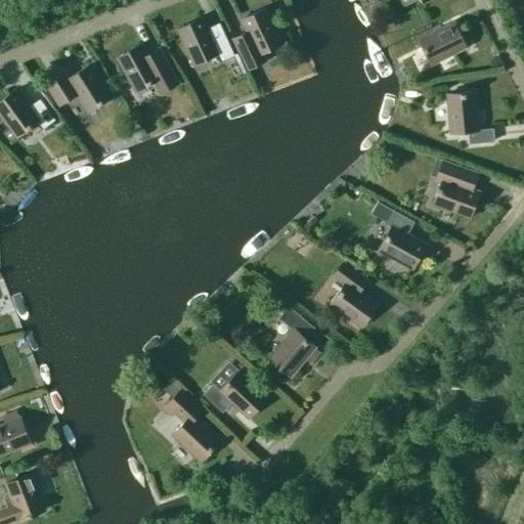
[(266,6),(241,18),(246,31),(229,39),(244,70),(261,61),(258,53),(282,42),(266,6)]
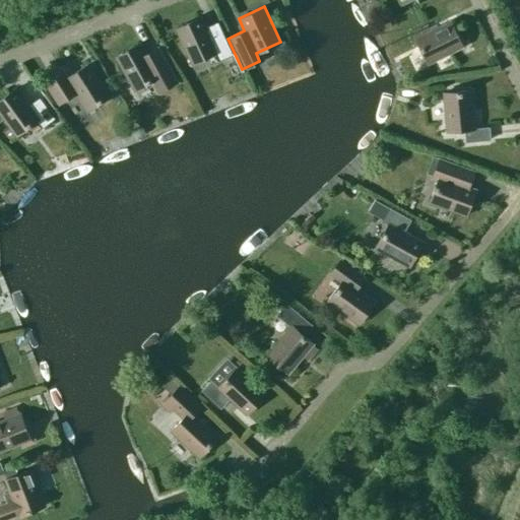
[(201,16),(176,28),(192,63),(216,52),(219,59),(232,54),(221,31),(210,37),(201,16)]
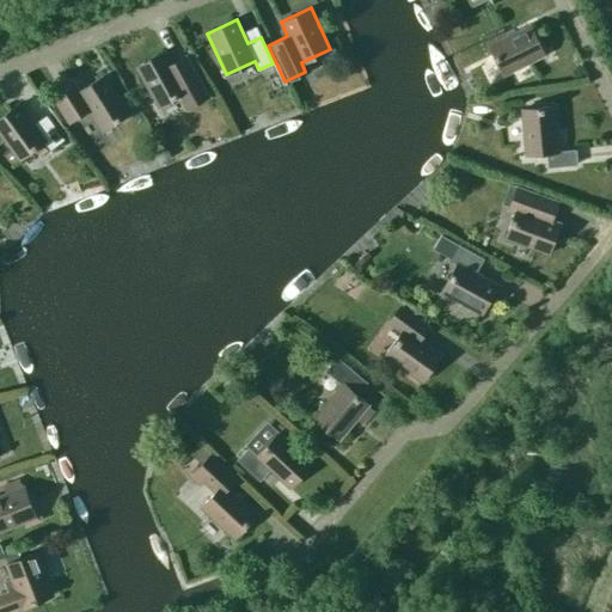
[(545,54),(530,24),(507,36),(503,29),(488,37),(490,43),(489,44),(505,74),(545,54)]
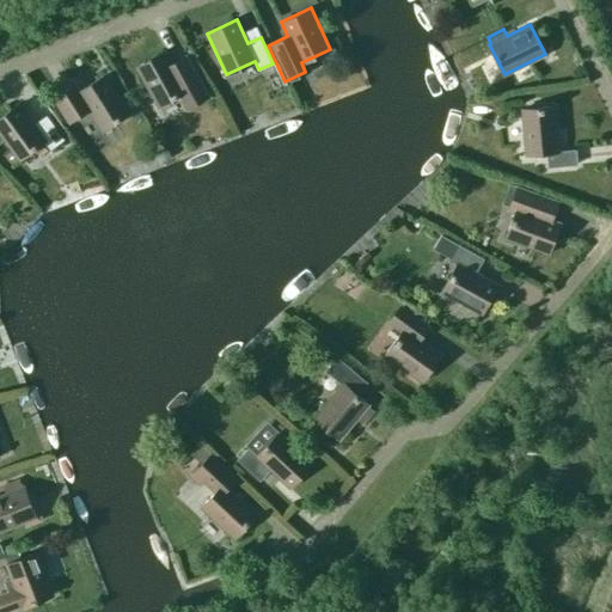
[(165,50),(135,66),(158,106),(185,91),(193,103),(207,96),(190,66),(178,73),(165,50)]
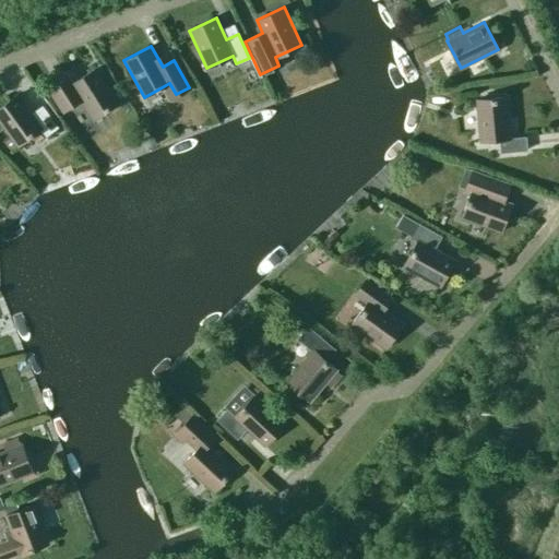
[(253,61),(250,62),(258,79),(261,78),(253,61)]
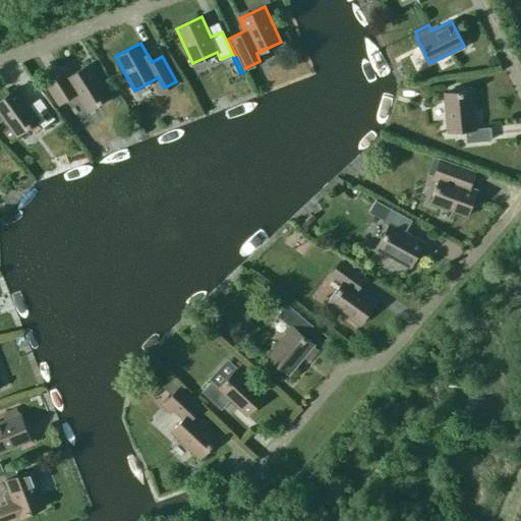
[(110,96),(90,63),(66,77),(63,71),(52,78),(65,99),(75,93),(87,111),(110,96)]
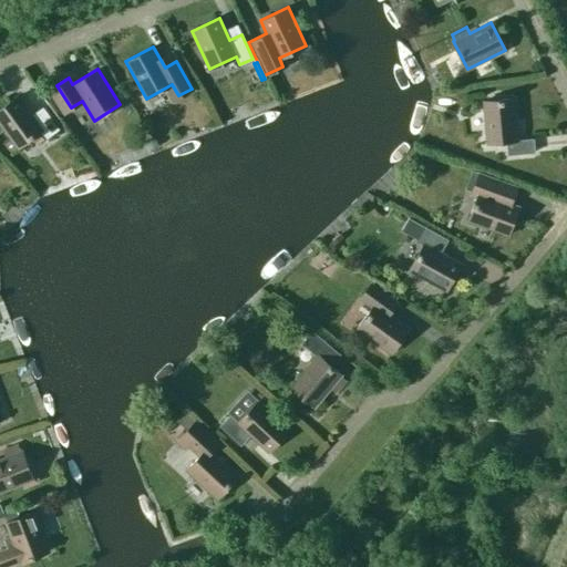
[(58,129),(42,107),(32,115),(18,95),(0,107),(0,124),(17,147),(41,131),(47,137),(58,129)]
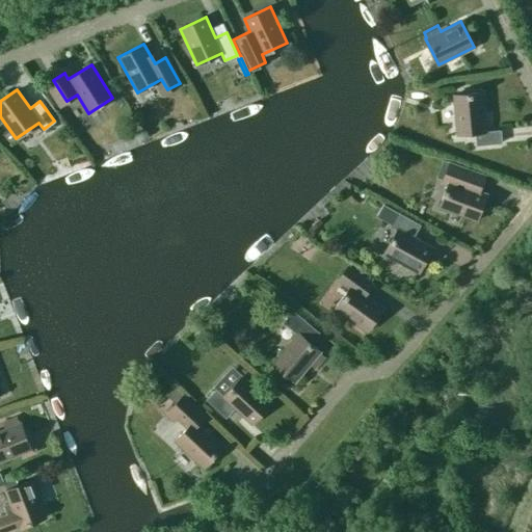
[(477,144),(502,142),(501,130),(485,131),(482,91),(453,95),(457,134),(476,132),(477,144)]
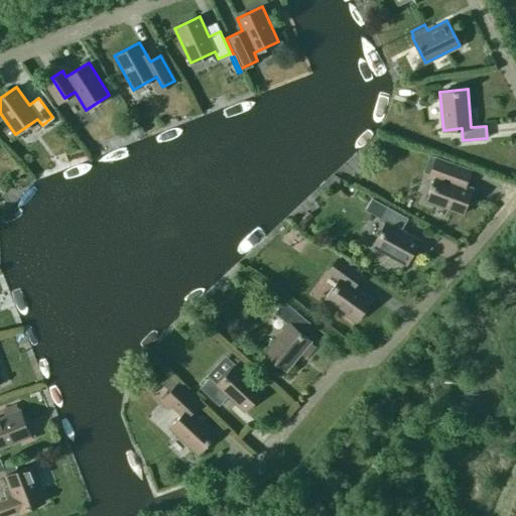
[(471,168),(421,151),(415,167),(430,172),(429,175),(434,177),(431,187),(434,188),(431,197),(428,196),(426,201),(463,214),(473,186),(465,183),(471,168)]
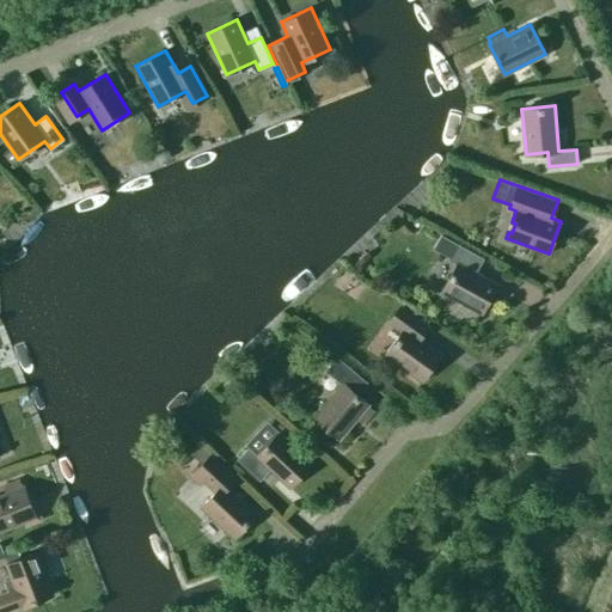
[(483,258),(458,244),(440,234),(432,249),(451,258),(450,259),(458,263),(442,292),(482,313),(497,283),(476,271),(483,258)]
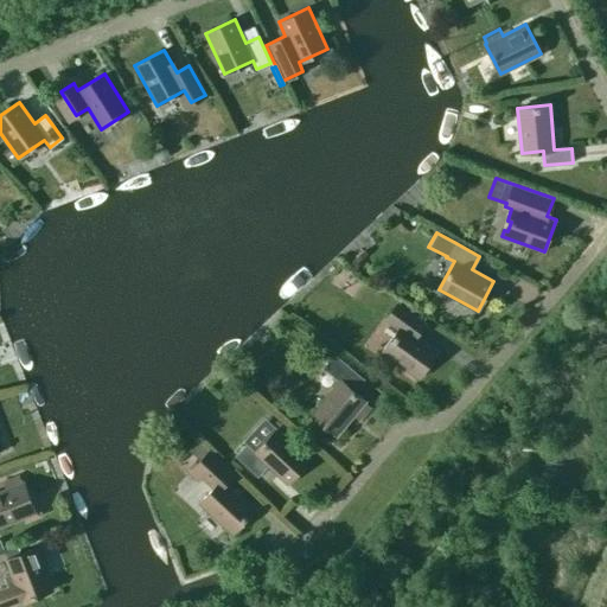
[(340,280),(338,294),(356,298),(358,283),(340,280)]
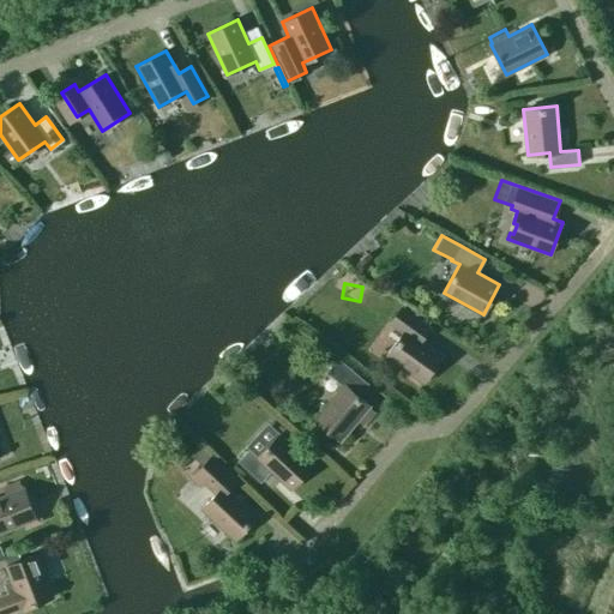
[(431,327),(402,307),(390,323),(403,332),(386,356),(423,383),(443,355),(422,339),(431,327)]
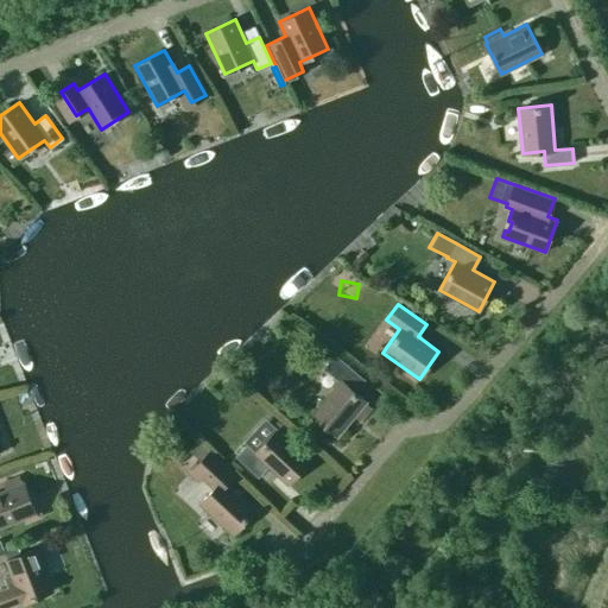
[(325,368),(340,381),(311,415),(337,436),(354,416),(360,420),(372,407),(366,403),(366,401),(355,392),(363,381),(334,358),(325,368)]
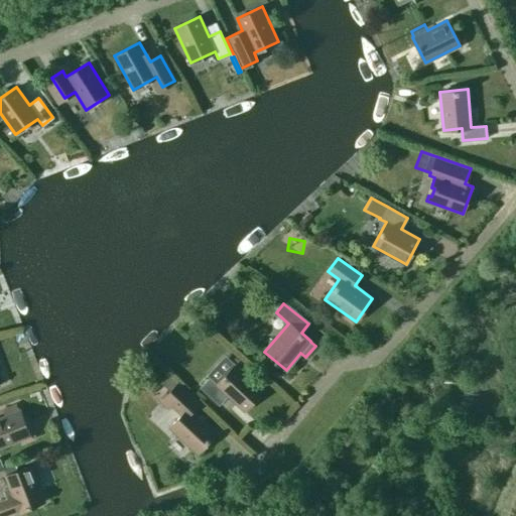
[(263,390),(235,364),(217,384),(210,377),(201,387),(220,404),(228,395),(244,411),(263,390)]
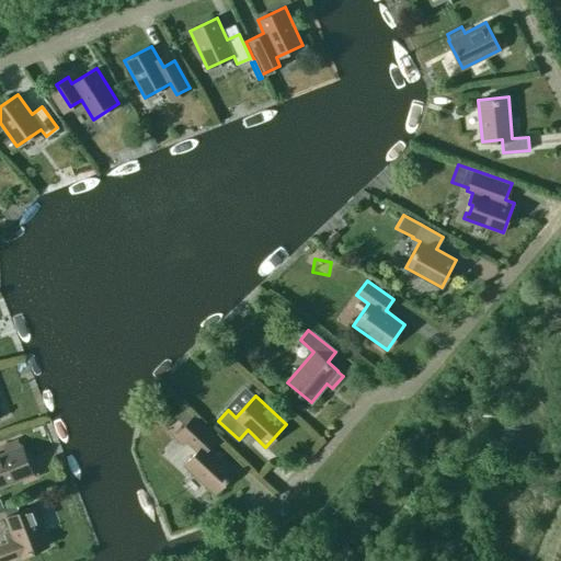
[(193,416),(174,436),(183,444),(186,441),(197,450),(184,465),(215,493),(236,471),(209,446),(217,438),(193,416)]
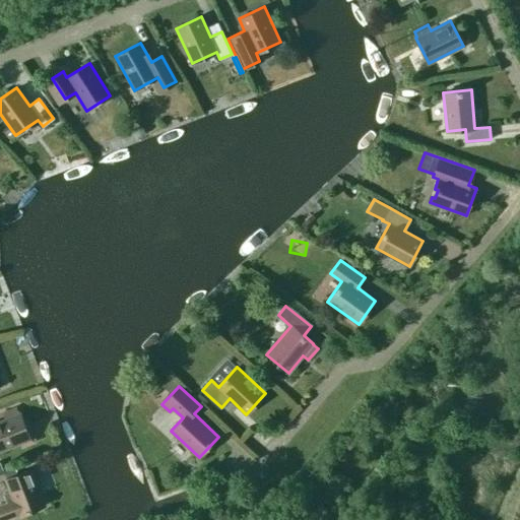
[(18,413),(16,407),(2,412),(5,418),(0,420),(0,451),(30,440),(19,413),(18,413)]
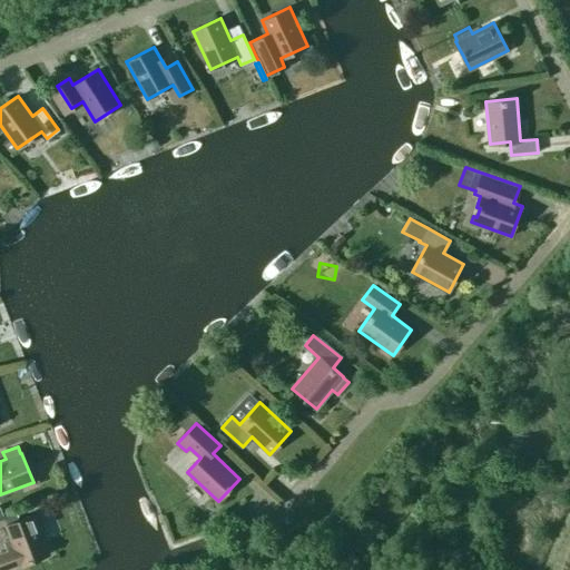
[(20,566),(49,553),(33,514),(5,526),(10,538),(0,541),(0,550),(1,553),(0,553),(0,569),(2,569),(20,563),(20,566)]
